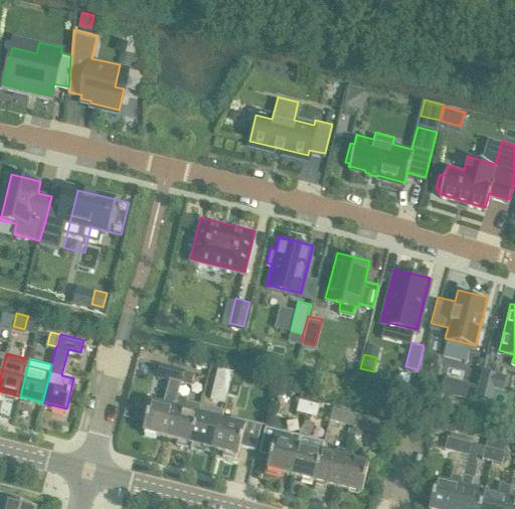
[(161,361),(158,373),(169,376),(181,379),(182,379),(185,367),(161,361)]
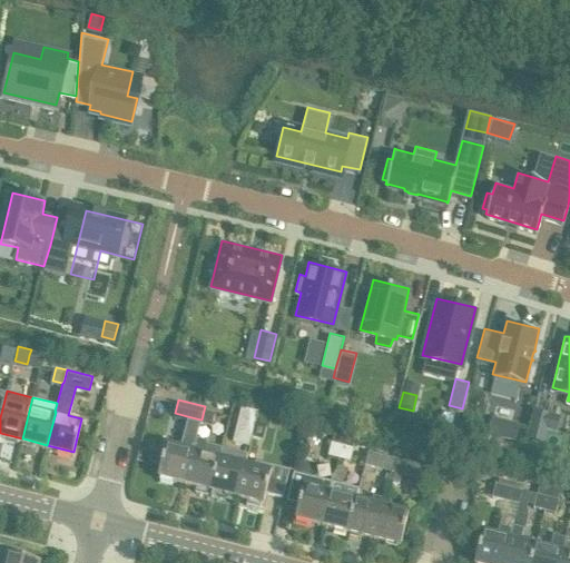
[(256,408),(242,405),(238,416),(254,421),(256,408)]
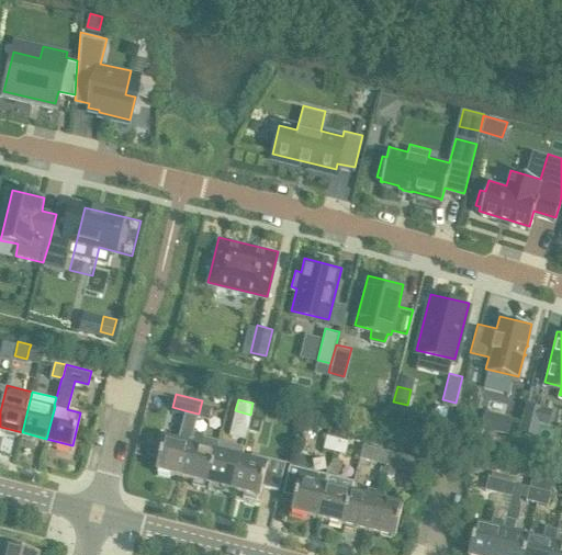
[(213,403),(202,400),(199,414),(210,416),(213,403)]
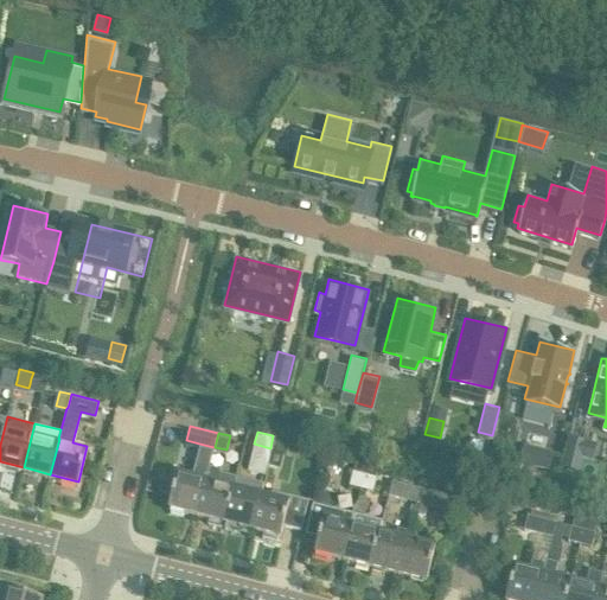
[(576,466),(582,438),(569,435),(562,463),(576,466)]
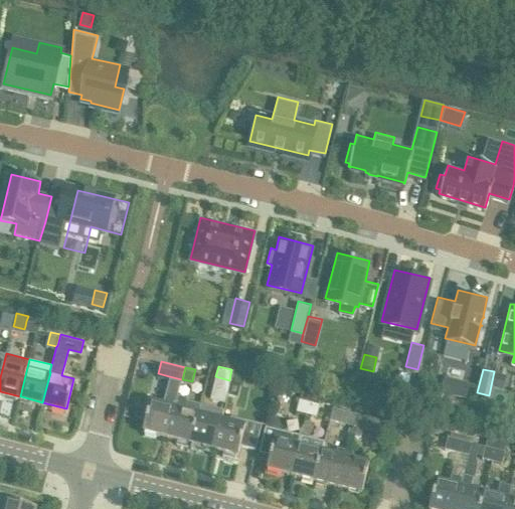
[(465,393),(468,380),(445,374),(442,388),(465,393)]
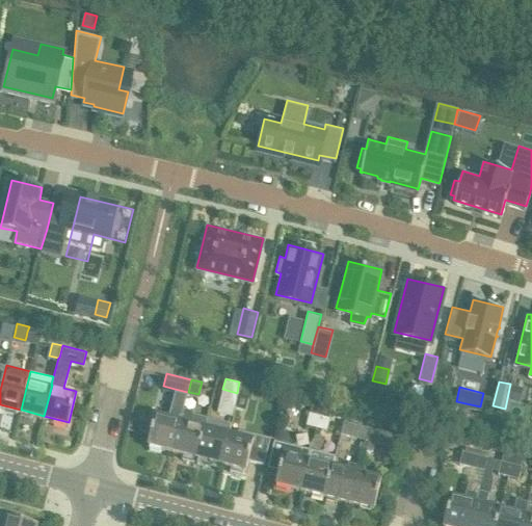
[(175,389),(168,415),(156,412),(149,442),(174,448),(184,406),(183,405),(187,392),(175,389)]
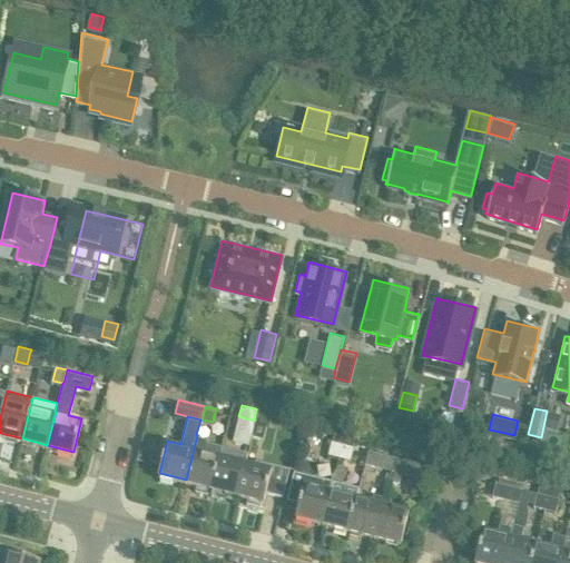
[(255,420),(253,432),(263,435),(266,422),(255,420)]
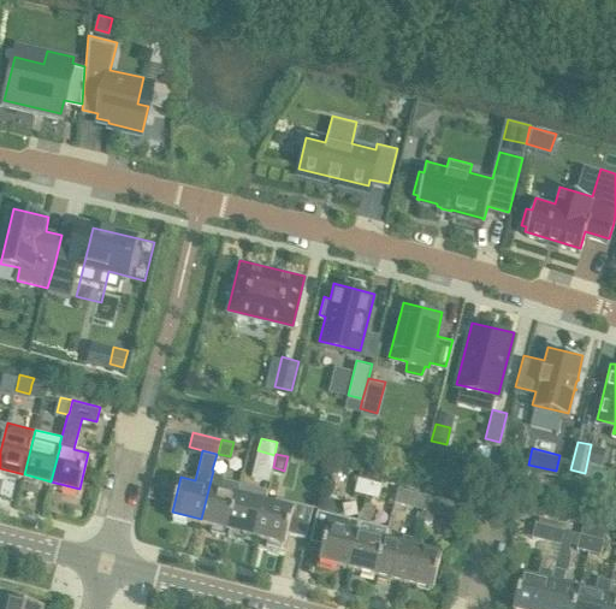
[(356,489),(367,491),(373,468),(361,465),(359,473),(360,474),(356,489)]
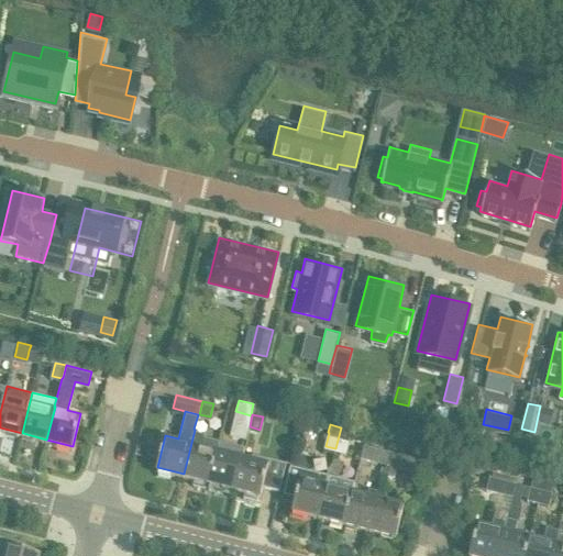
[(350,438),(349,437),(351,430),(341,427),(335,448),(346,452),(350,438)]
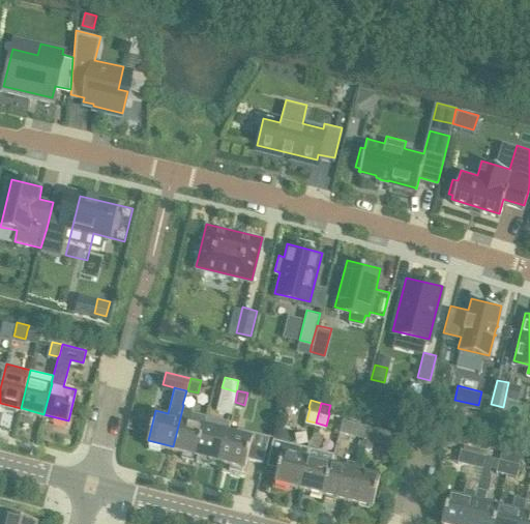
[(196,453),(197,453),(207,413),(192,409),(193,407),(183,405),(173,446),(182,449),(181,454),(194,457),(196,453)]
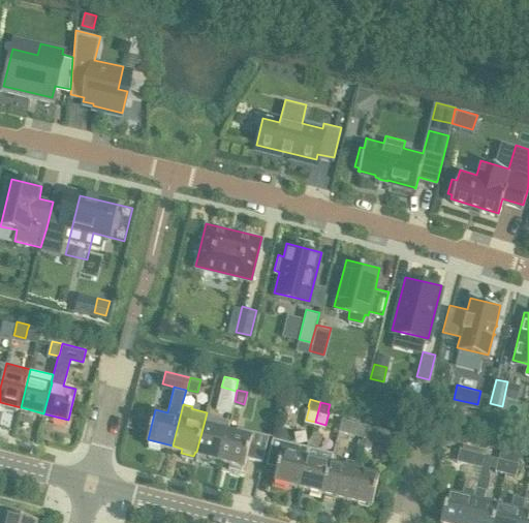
[(196,452),(221,458),(228,428),(227,428),(229,418),(207,412),(196,452)]
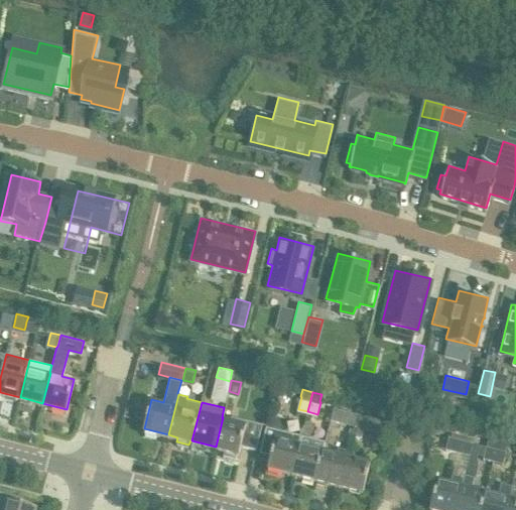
[(354,423),(358,411),(334,405),(331,418),(354,423)]
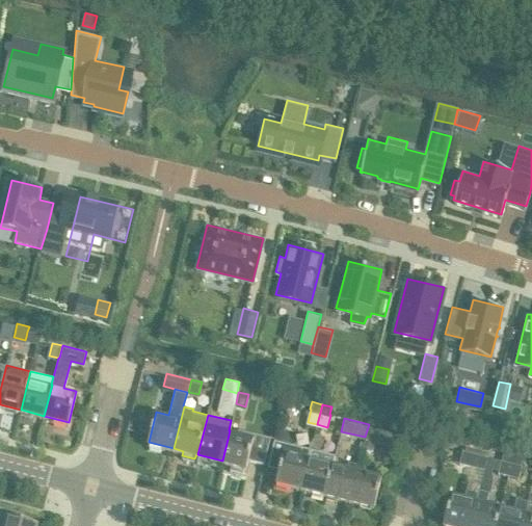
[(363,445),(372,447),(374,439),(390,443),(393,430),(369,424),(365,437),(363,445)]
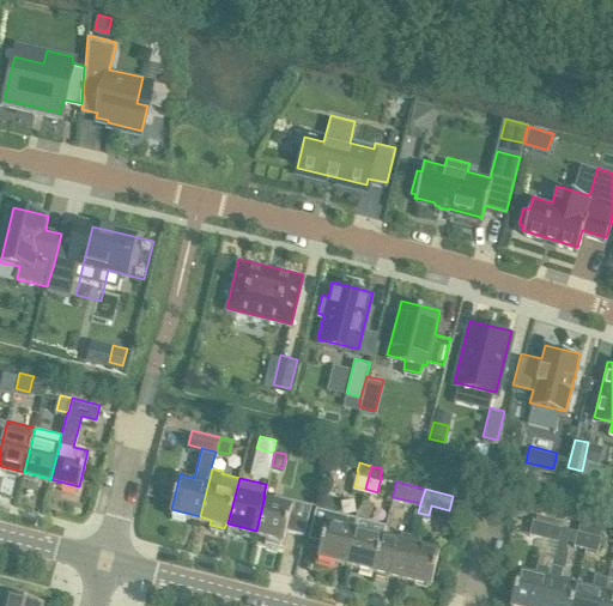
[(274,492),(273,498),(265,496),(256,531),(267,533),(266,539),(280,541),(281,537),(285,538),(287,528),(303,532),(311,502),(296,498),(274,492)]
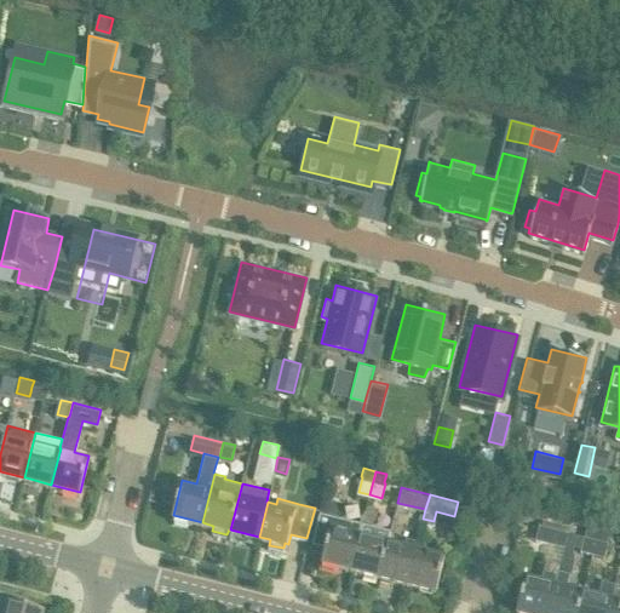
[(367,502),(363,517),(371,519),(377,516),(378,509),(374,503),(367,502)]
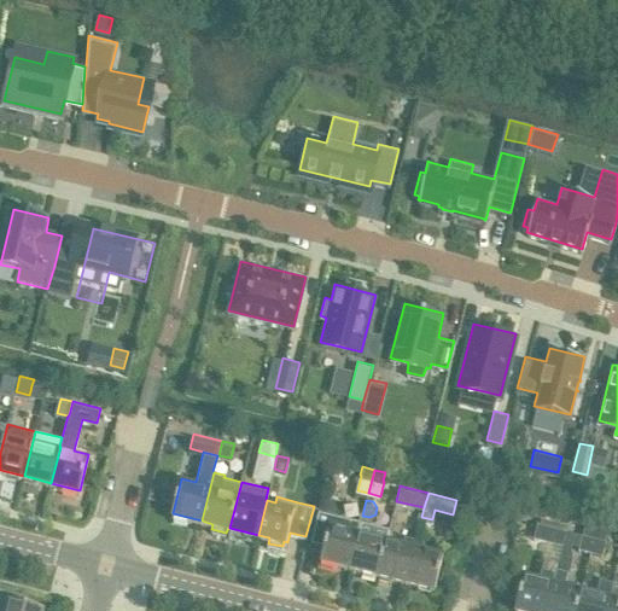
[(321,559),(350,566),(362,519),(319,508),(312,539),(326,542),(321,559)]
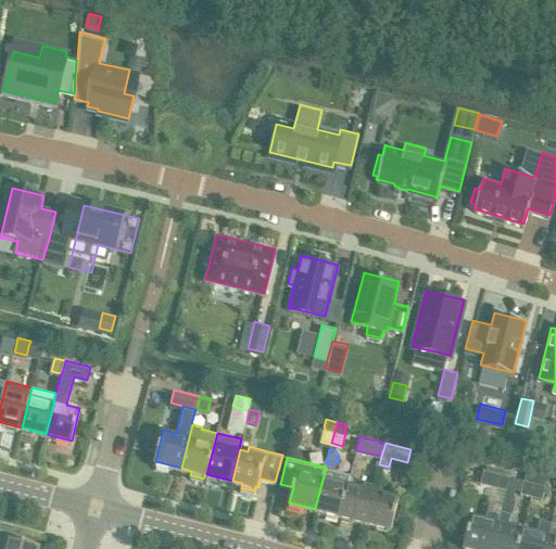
[(315,509),(341,514),(349,484),(348,484),(350,473),(326,467),(315,509)]
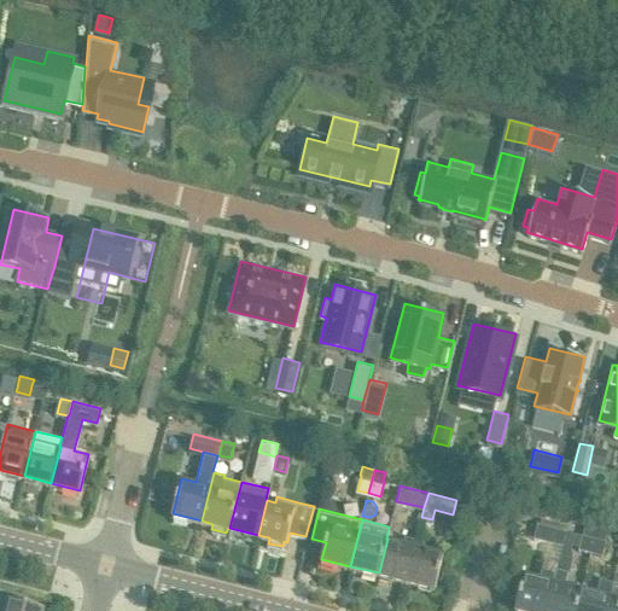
[(538,522),(534,535),(561,542),(565,529),(538,522)]
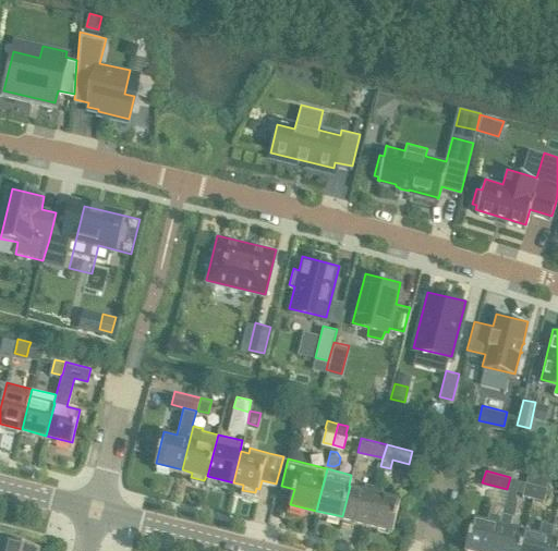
[(363,489),(350,486),(342,516),(366,523),(374,492),(376,484),(365,480),(363,489)]
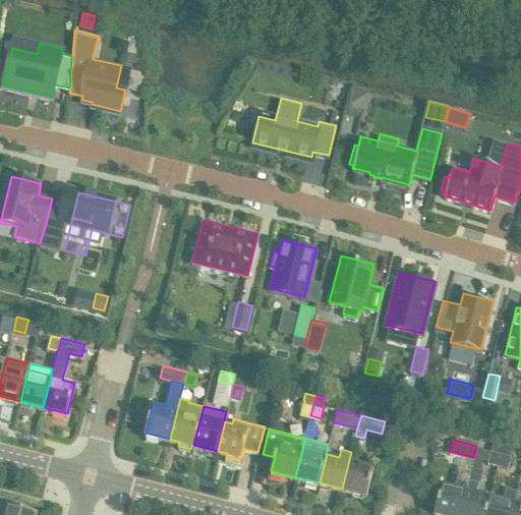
[(487,461),(498,463),(500,452),(490,449),(487,461)]
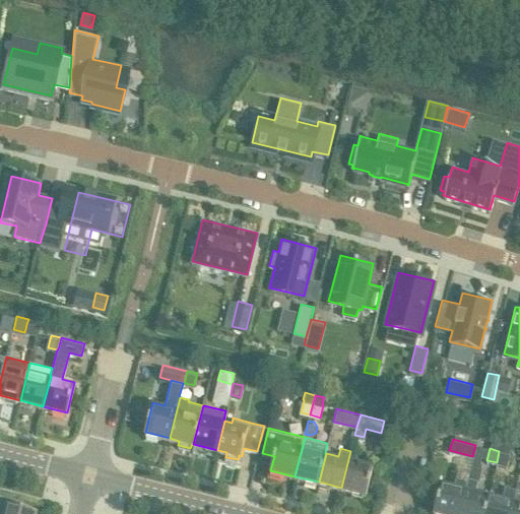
[(499,451),(497,462),(506,464),(509,453),(499,451)]
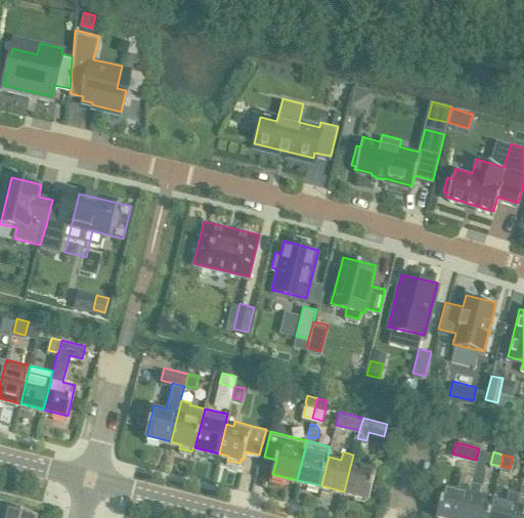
[(376,469),(351,463),(344,491),(368,498),(376,469)]
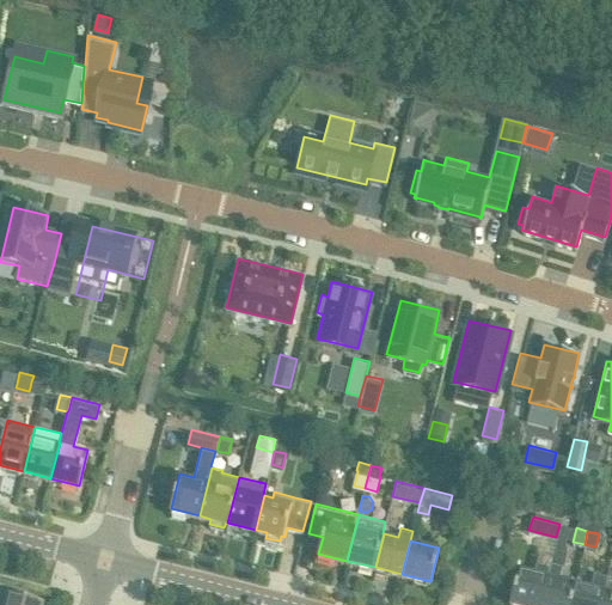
[(539,550),(534,572),(519,567),(510,602),(525,604),(539,604),(550,561),(552,554),(539,550)]
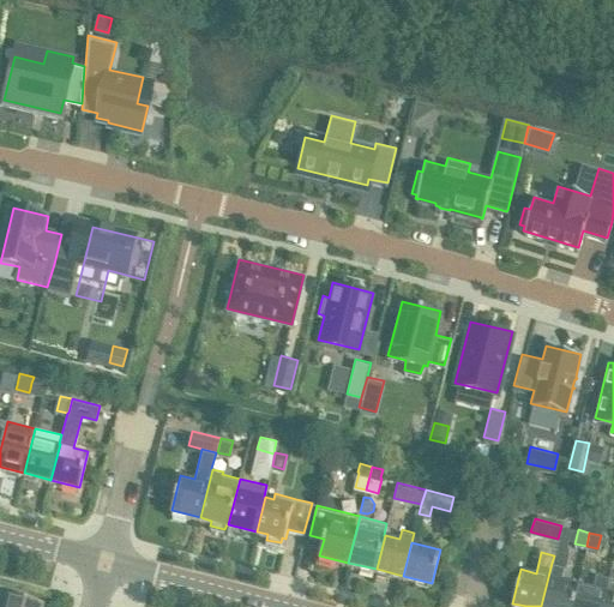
[(541,606),(570,606),(577,583),(561,580),(564,566),(552,563),(541,606)]
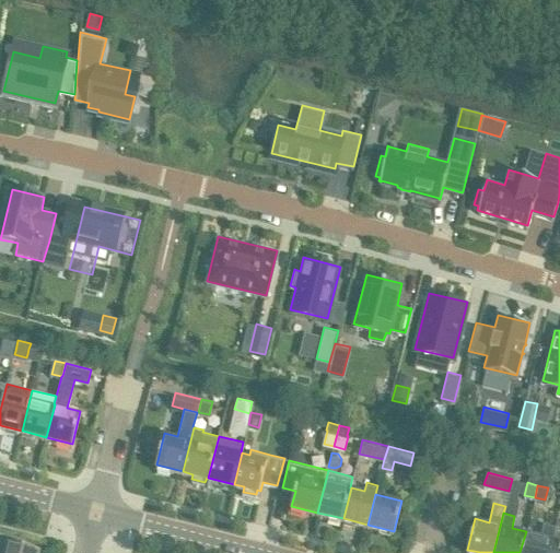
[(540,534),(526,531),(520,552),(548,552),(556,525),(544,521),(540,534)]
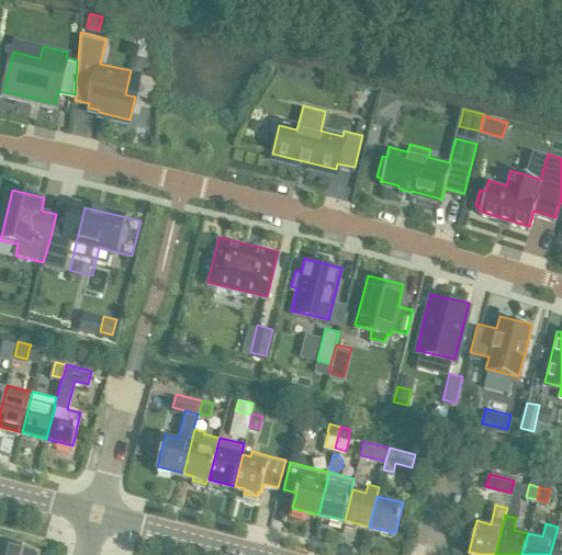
[(561,554),(561,527),(558,527),(550,554),(561,554)]
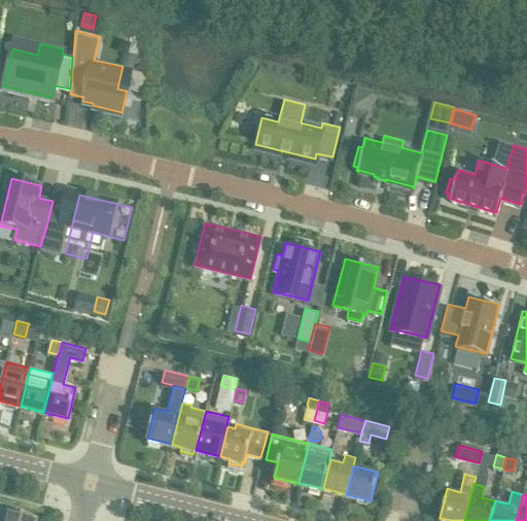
[(36,520),(37,520),(21,516),(23,508),(0,501),(0,520),(36,520)]
